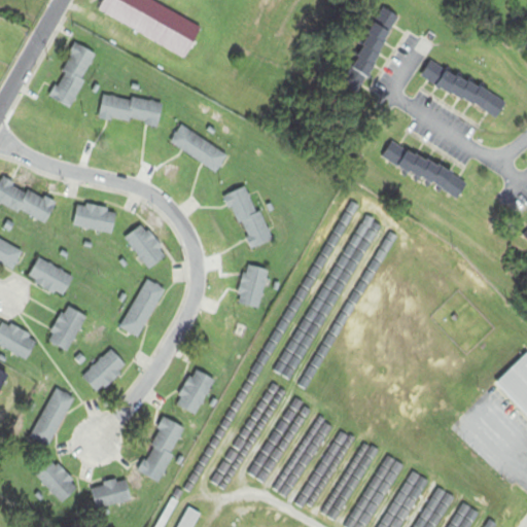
[(203,27),(146,0),(101,0),(103,1),(97,14),(188,58),(203,27)]
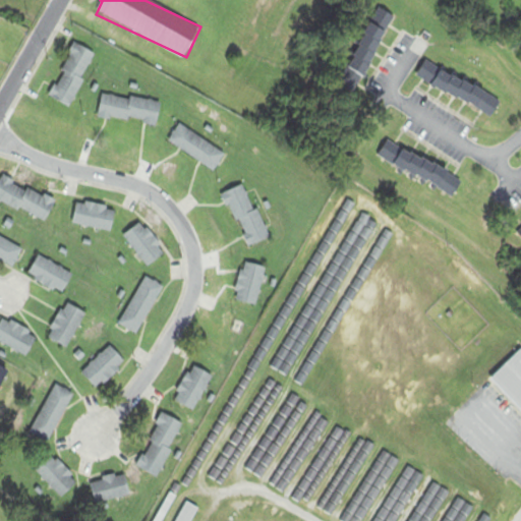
[(395,18),(378,9),(339,87),(356,96),(395,18)]
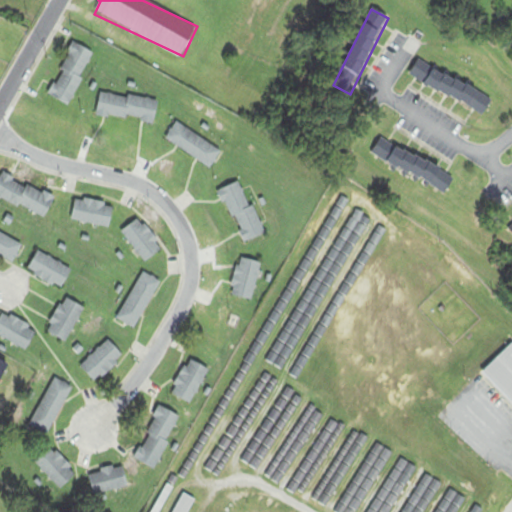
[(94,55),(73,44),(47,97),(69,107),(94,55)]
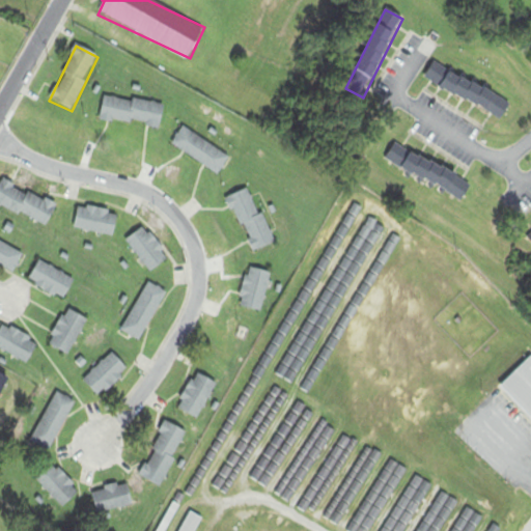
[(423,84),(503,120),(510,102),(431,65),(423,84)]
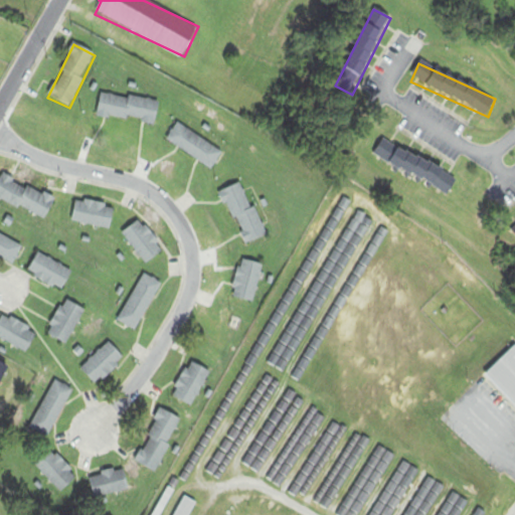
[(159,105),(102,93),(97,116),(154,128),(159,105)]
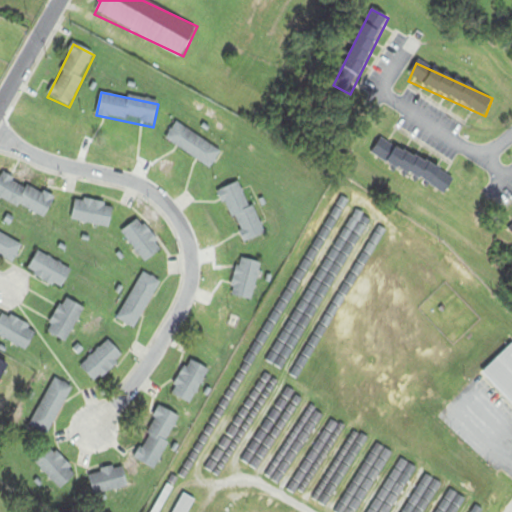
[(222,152),(175,124),(165,141),(212,169),(222,152)]
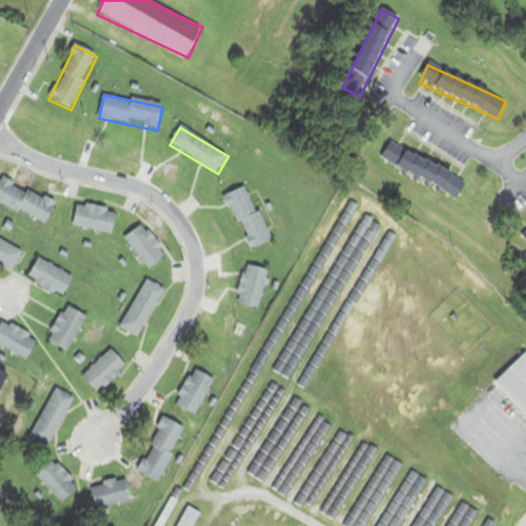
[(389,145),(381,162),(458,200),(466,183),(389,145)]
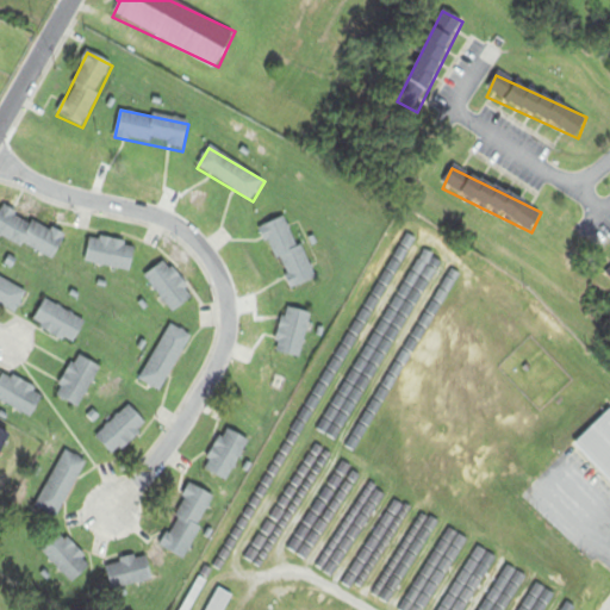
[(0,211),(0,236),(53,261),(66,234),(4,205),(0,211)]
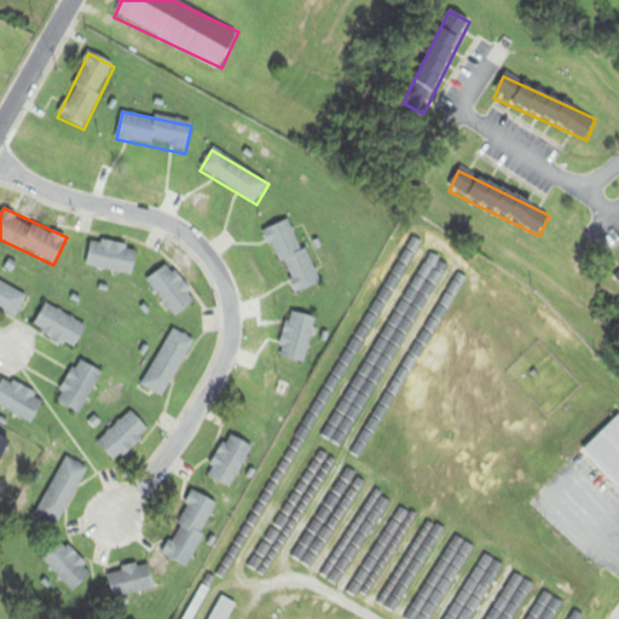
[(267,230),(294,295),(319,285),(293,219),(267,230)]
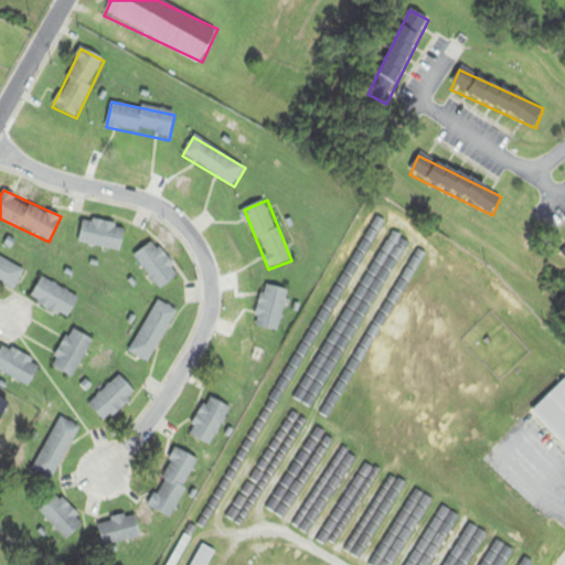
[(121,252),(126,226),(84,219),(80,244),(121,252)]
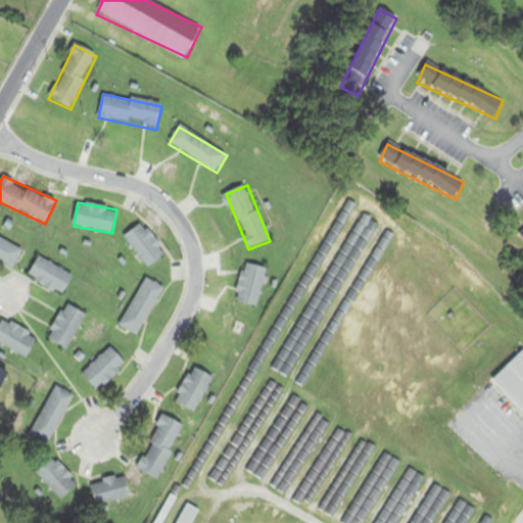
[(342,255),(357,262),(371,230),(355,224),(342,255)]
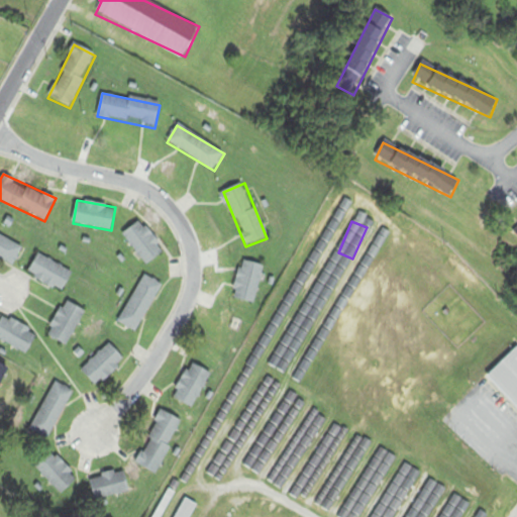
[(149,265),(166,249),(137,222),(122,237),(149,265)]
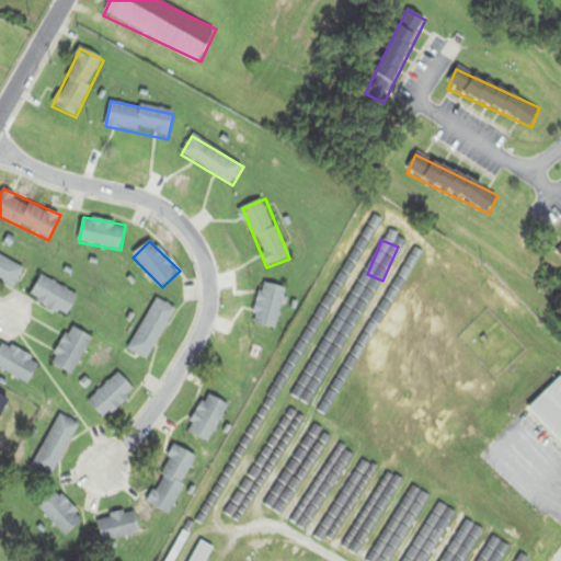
[(385,300),(392,305),(422,254),(413,250),(385,300)]
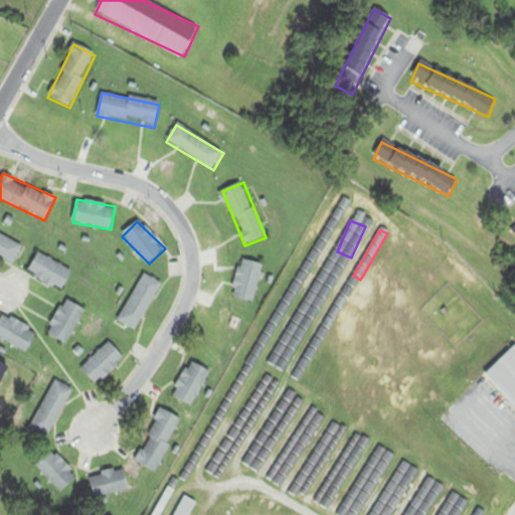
[(23,247),(0,234),(0,258),(13,266),(23,247)]
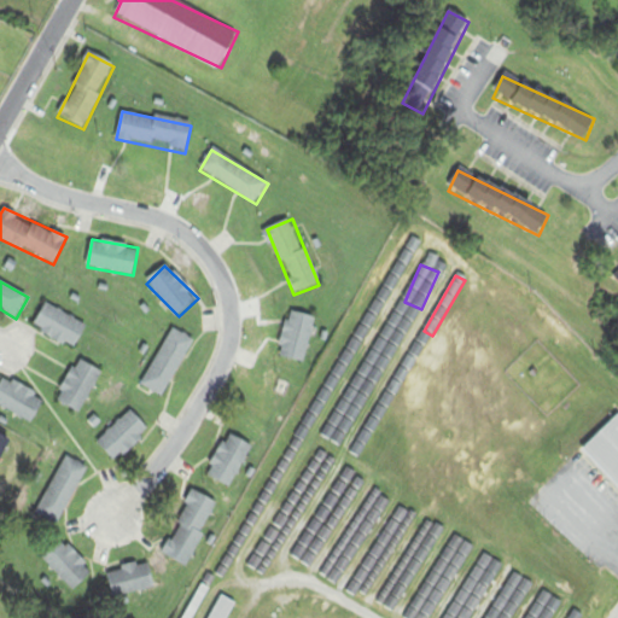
[(34,328),(75,349),(87,324),(45,304),(34,328)]
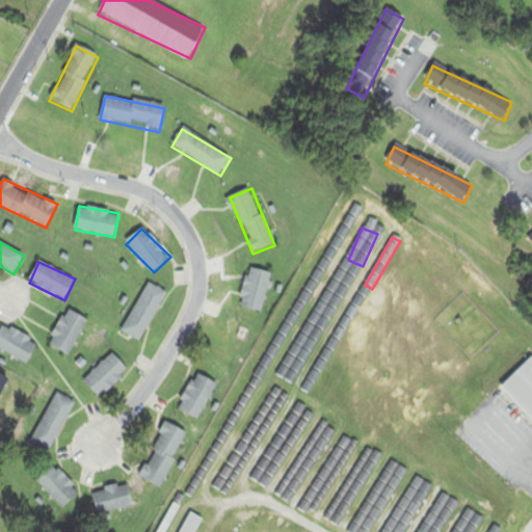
[(239,307),(262,313),(272,274),(249,268),(239,307)]
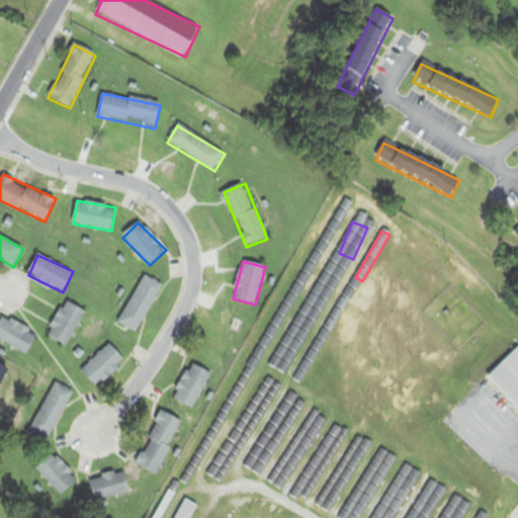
[(119,325),(138,334),(162,284),(144,275),(119,325)]
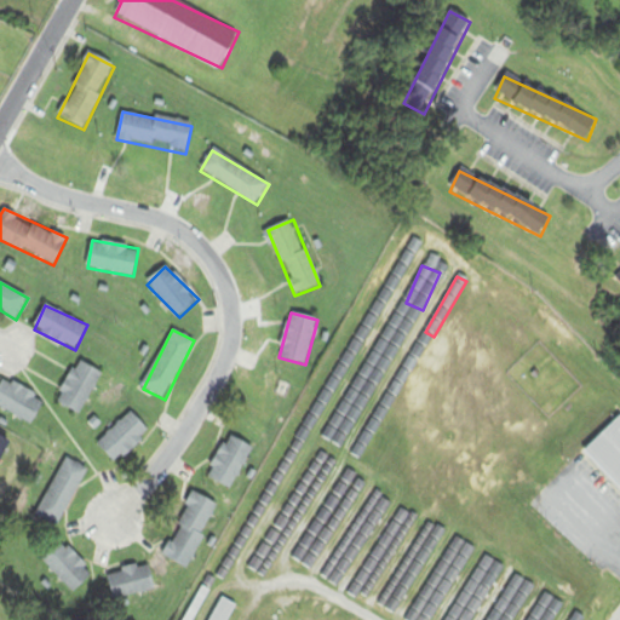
[(58,406),(85,414),(99,371),(74,361),(58,406)]
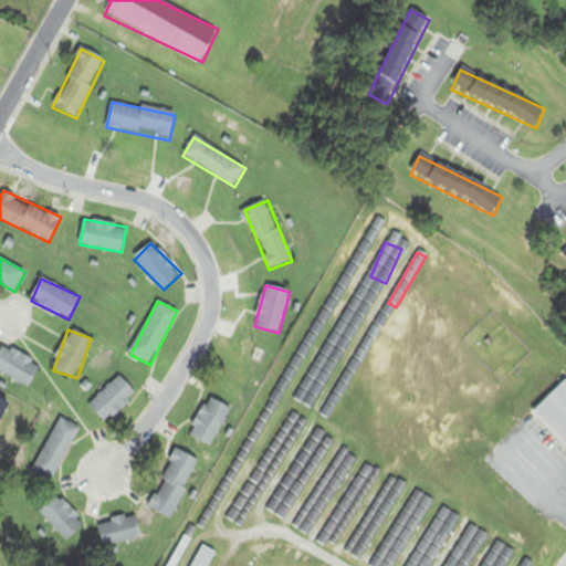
[(41,366),(2,346),(0,350),(0,373),(30,388),(41,366)]
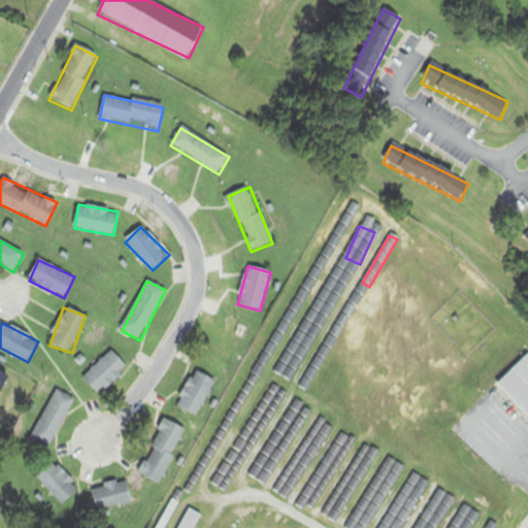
[(83,380),(99,396),(128,367),(111,351),(83,380)]
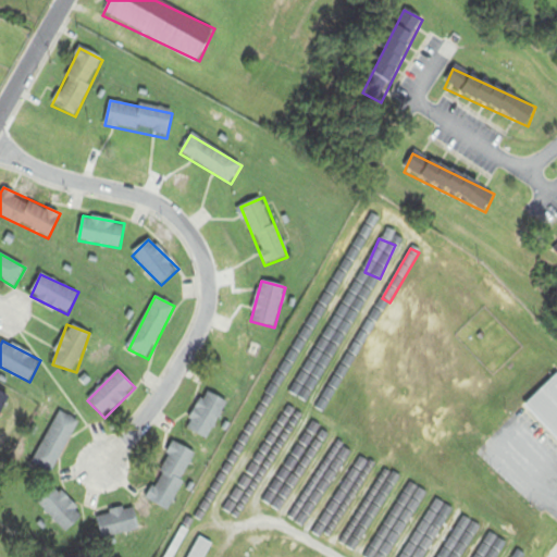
[(556,374),(525,406),(556,437),(556,374)]
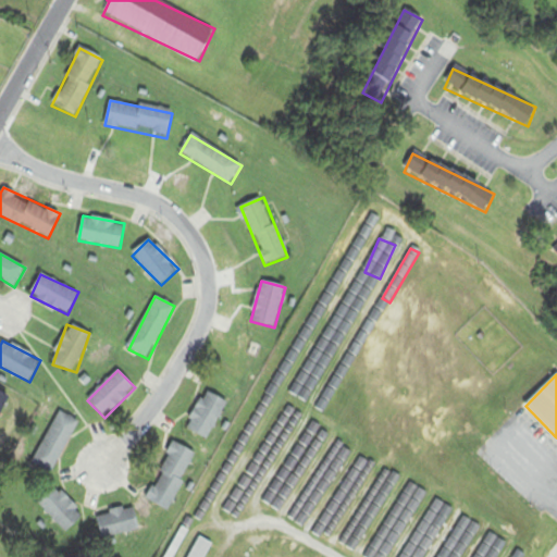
[(0,417),(10,394),(0,390),(0,417)]
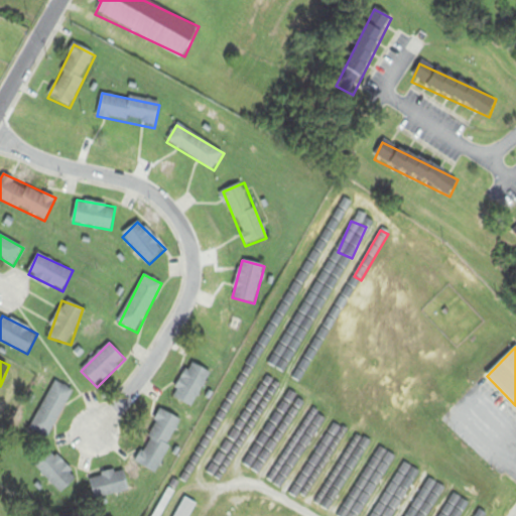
[(171,394),(189,407),(213,375),(194,362),(171,394)]
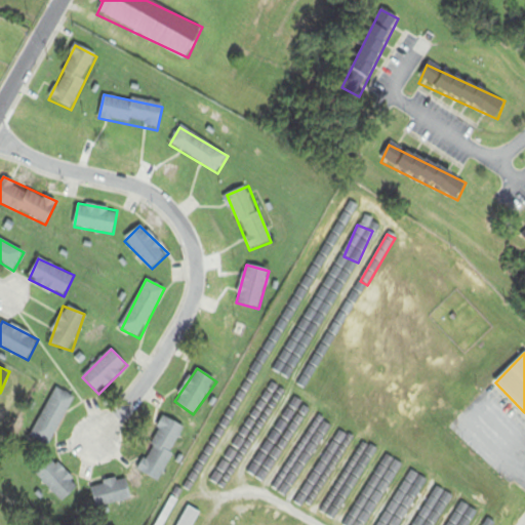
[(31,438),(50,447),(74,397),(54,388),(31,438)]
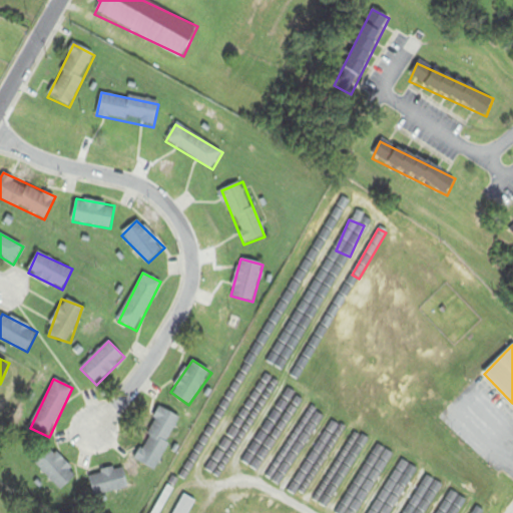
[(159,465),(179,417),(159,408),(139,456),(159,465)]
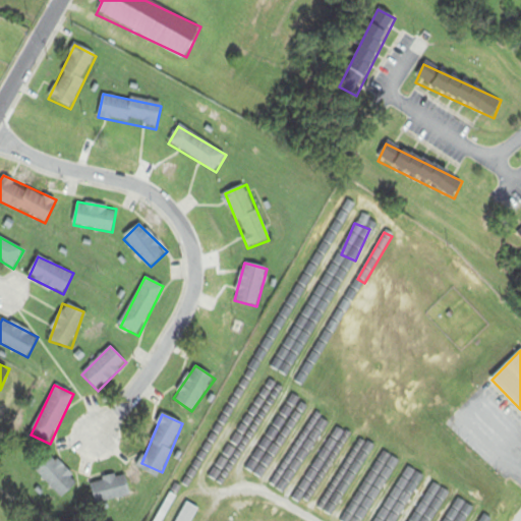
[(36,468),(59,500),(77,485),(54,454),(36,468)]
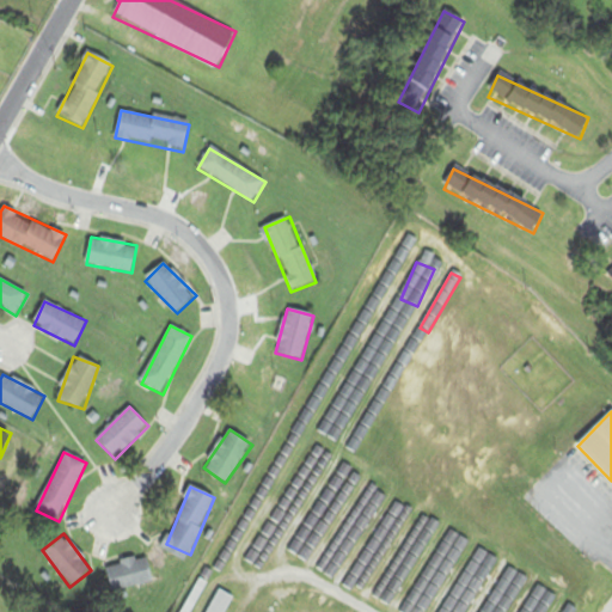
[(496,560),(477,550),(458,588),(477,597),(496,560)]
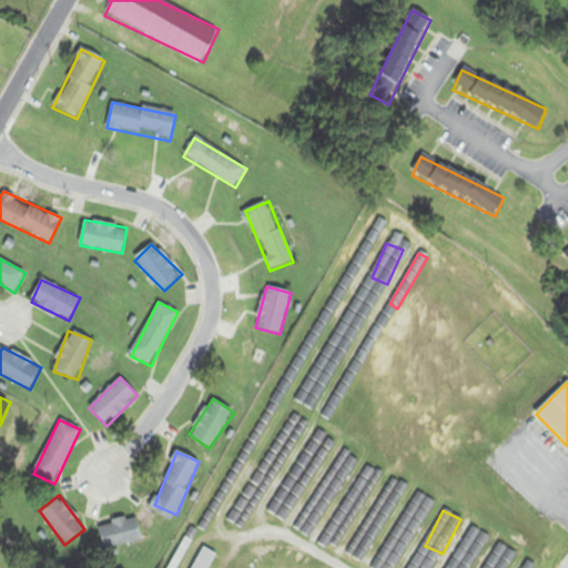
[(102,548),(139,545),(137,519),(100,523),(102,548)]
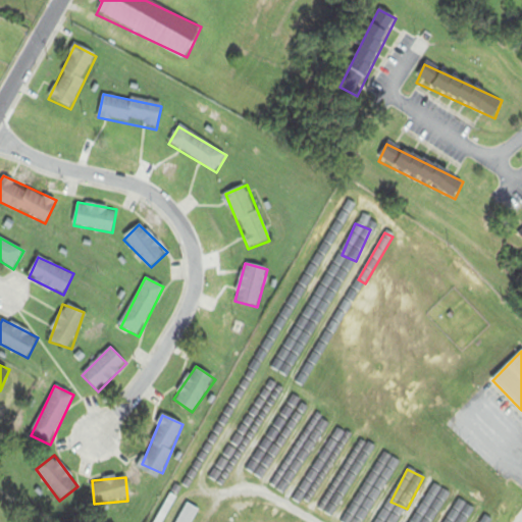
[(433,521),(451,494),(434,484),(409,521),(433,521)]
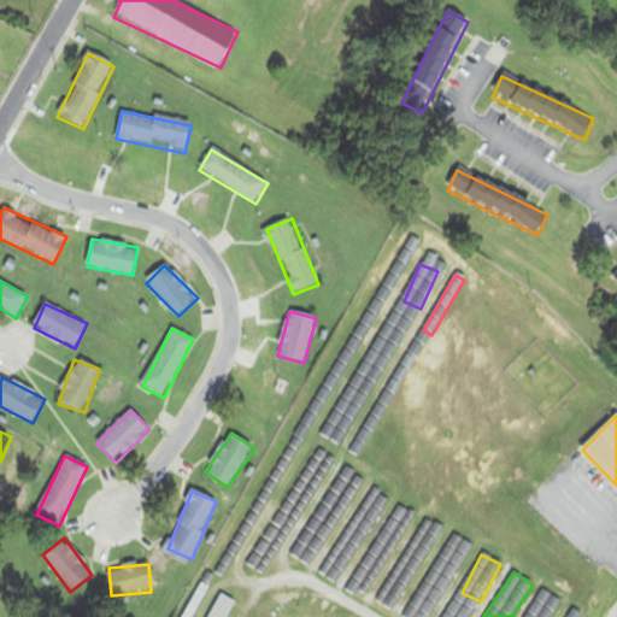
[(523,616),(551,616),(560,601),(539,589),(523,616)]
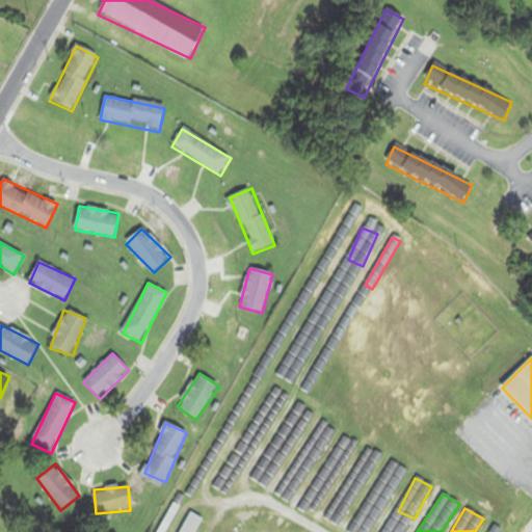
[(195,531),(203,520),(190,513),(180,531),(195,531)]
